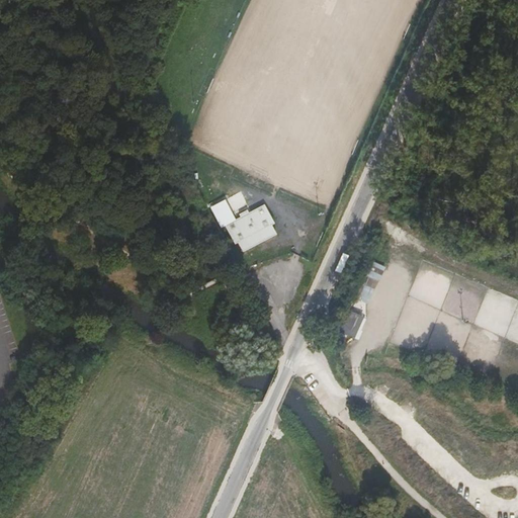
[(211,201),(219,224),(241,218),(238,207),(247,205),(244,192),(211,201)]
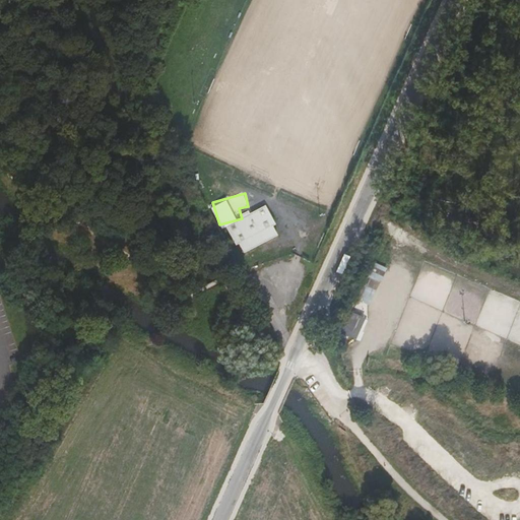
[(279,225),(270,207),(229,225),(238,246),(242,244),(246,252),(254,248),(256,246),(257,243),(255,240),(263,237),(264,239),(266,240),(269,240),(272,240),(281,236),(277,226),(279,225)]
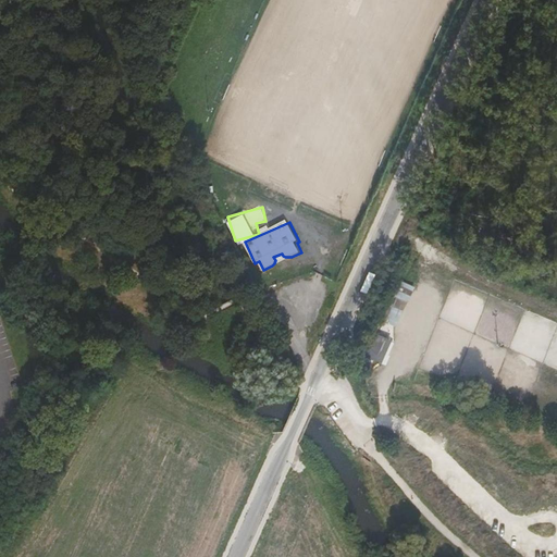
[(407,301),(413,288),(403,283),(396,296),(407,301)]
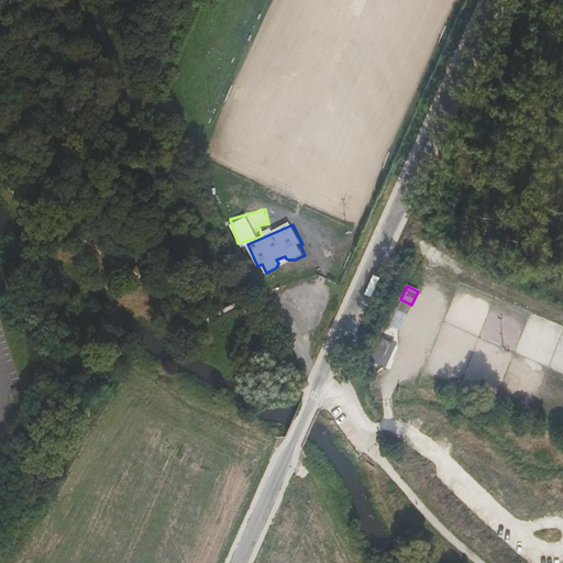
[(406,316),(394,310),(386,324),(398,330),(406,316)]
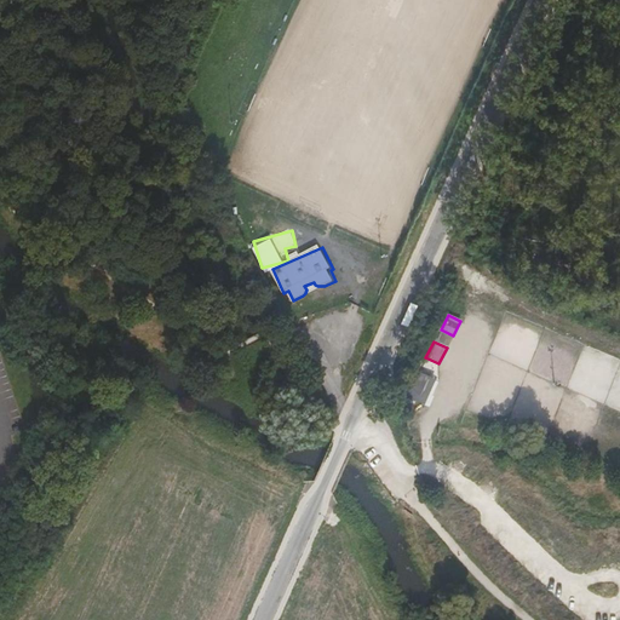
[(434,379),(414,371),(402,396),(422,405),(434,379)]
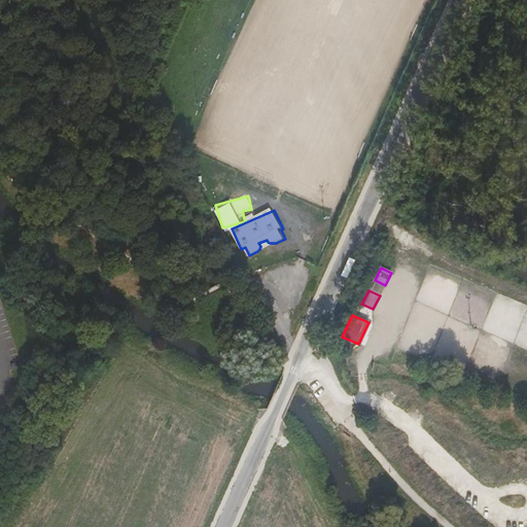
[(352,351),(350,343),(341,346),(343,354),(352,351)]
